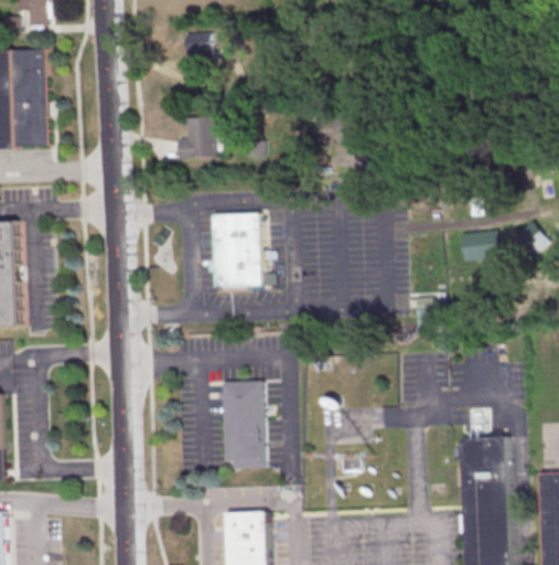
[(28,0),(46,0),(47,27),(29,27),(28,0)]
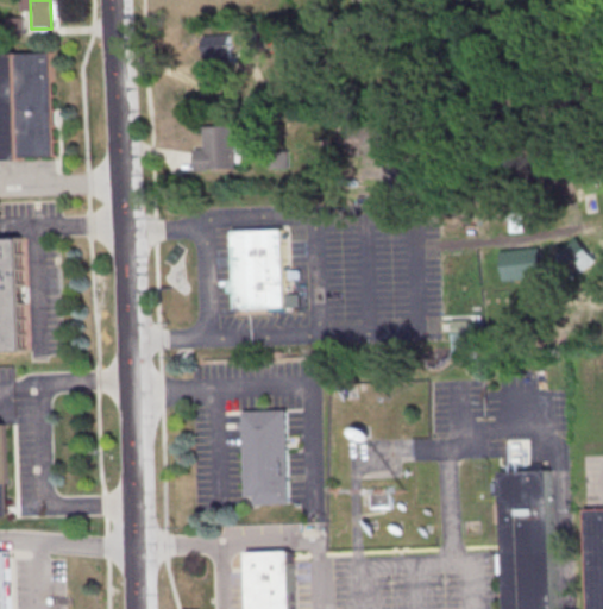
[(1,19),(20,18),(20,36),(2,37),(1,19)]
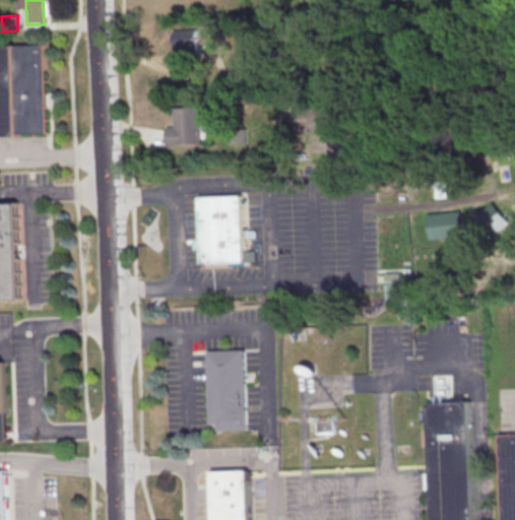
[(172,54),(194,53),(193,28),(171,29),(172,54)]
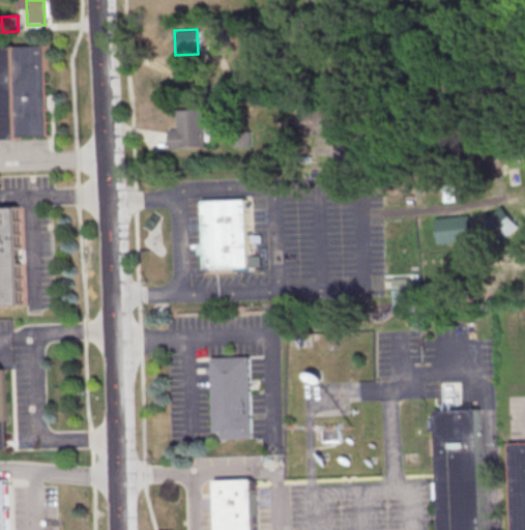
[(0,48),(41,47),(44,137),(16,138),(16,140),(0,140),(0,48)]
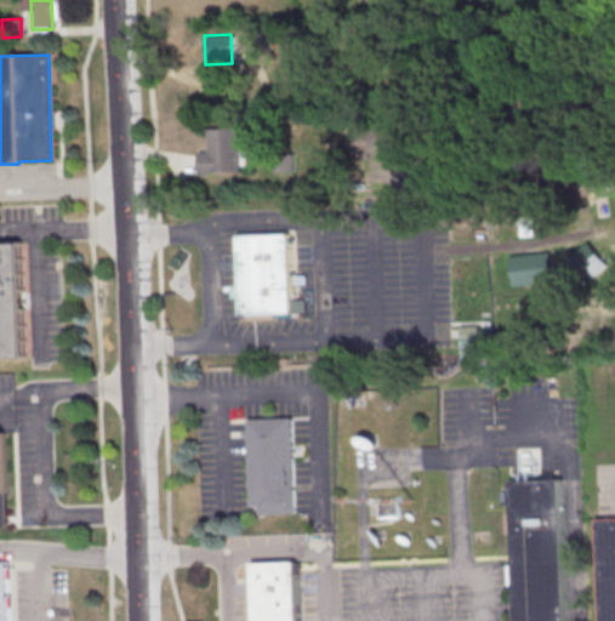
[(204,130),(234,130),(235,172),(195,174),(195,153),(205,153),(204,130)]
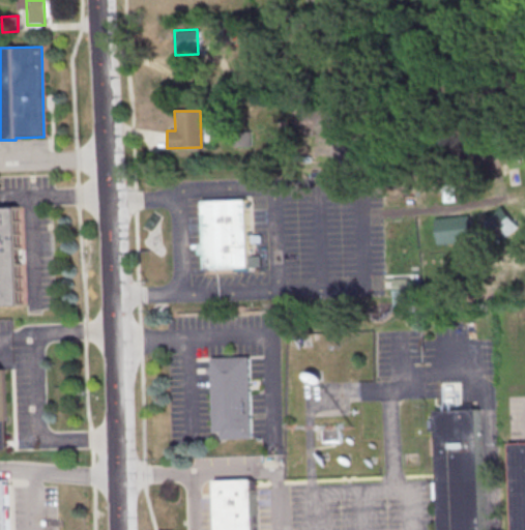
[(228,133),(246,133),(248,147),(229,147),(228,133)]
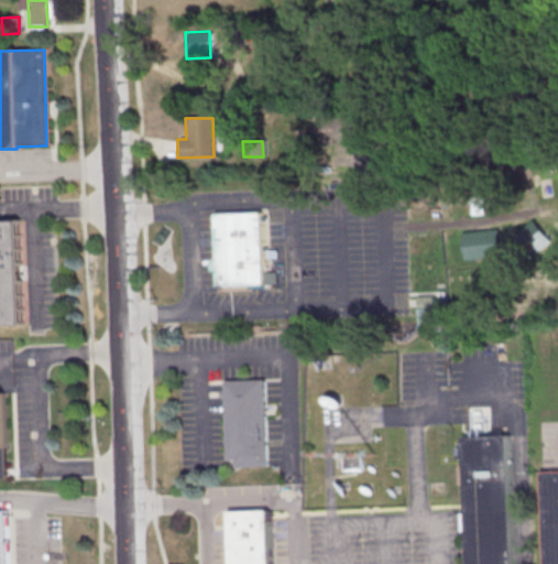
[(212,215),(258,213),(261,285),(215,288),(212,215)]
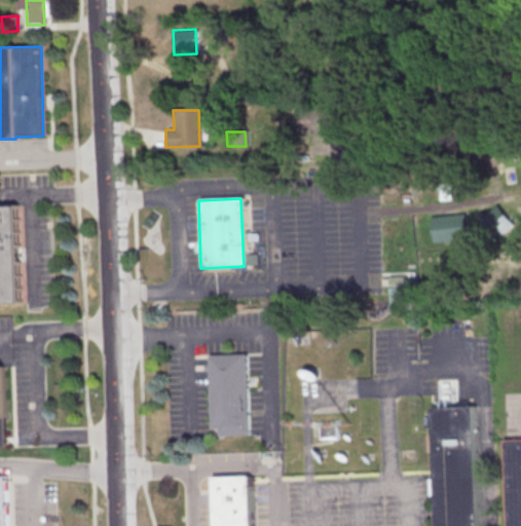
[(15,204),(0,204),(0,303),(19,303),(15,204)]
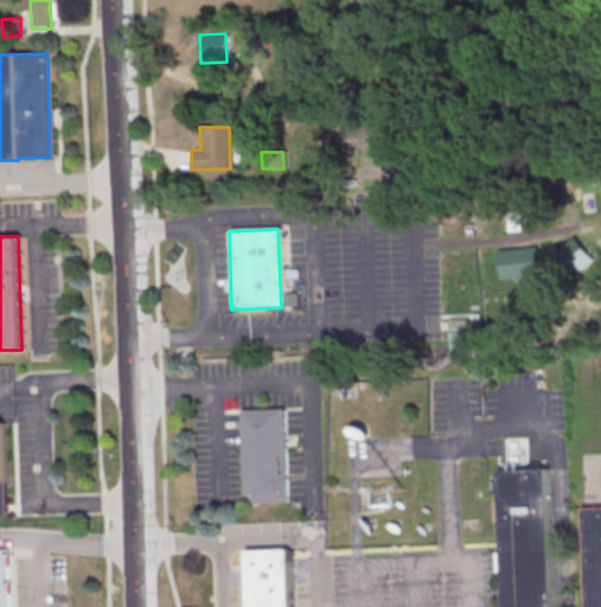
[(535,250),(499,251),(500,275),(536,274),(535,250)]
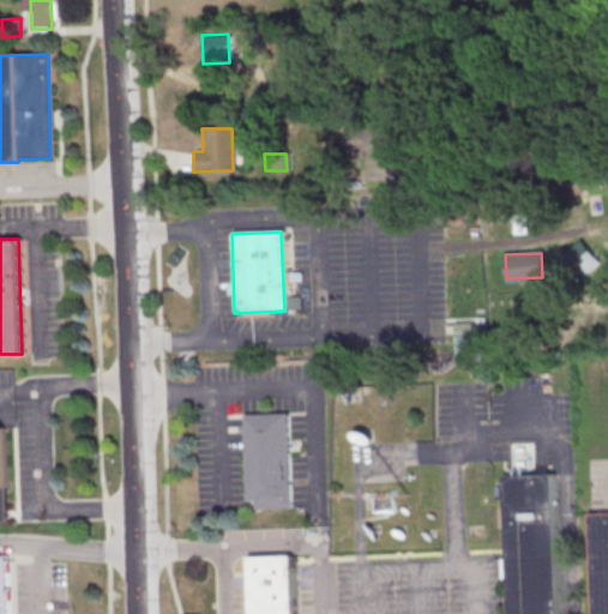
[(240,416),(283,415),(287,509),(253,510),(253,501),(244,503),(240,416)]
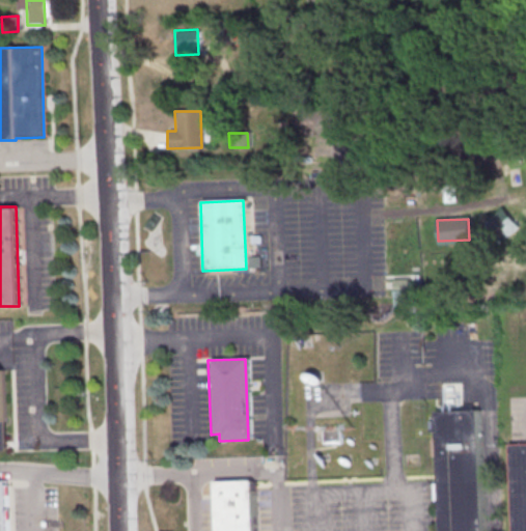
[(436,530),(432,413),(475,412),(479,530),(436,530)]
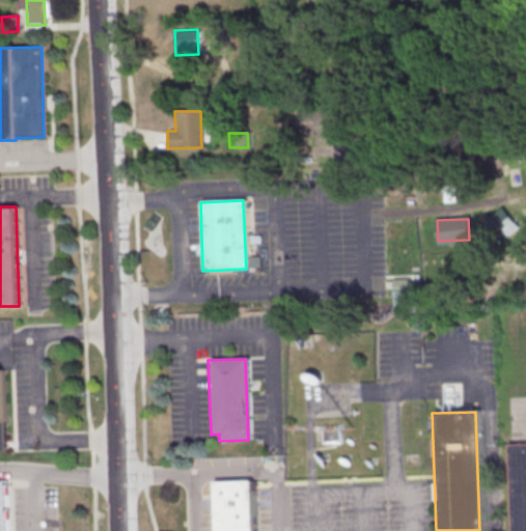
[(336,431),(320,431),(320,444),(336,444),(336,431)]
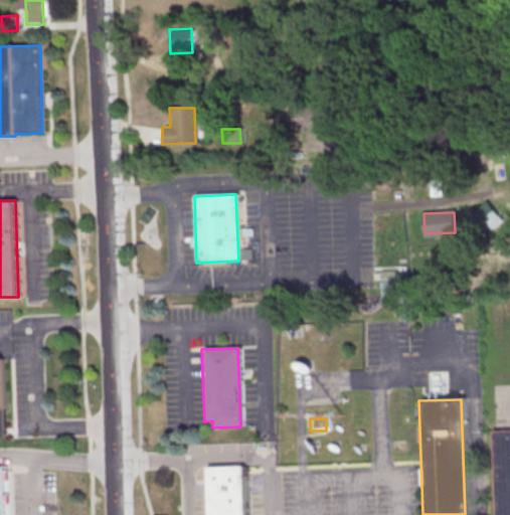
[(491,514),(489,431),(509,430),(509,514),(491,514)]
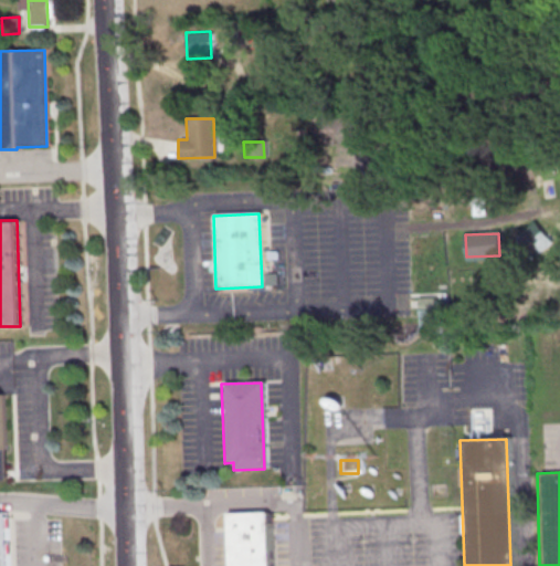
[(268,565),(267,512),(225,513),(226,565),(268,565)]
